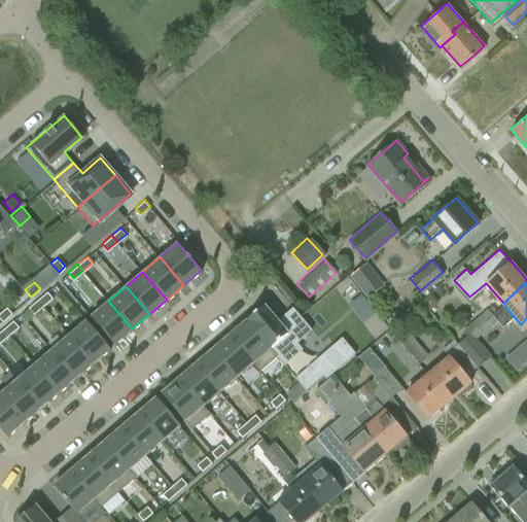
[(47,290),(37,299),(43,305),(53,297),(47,290)]
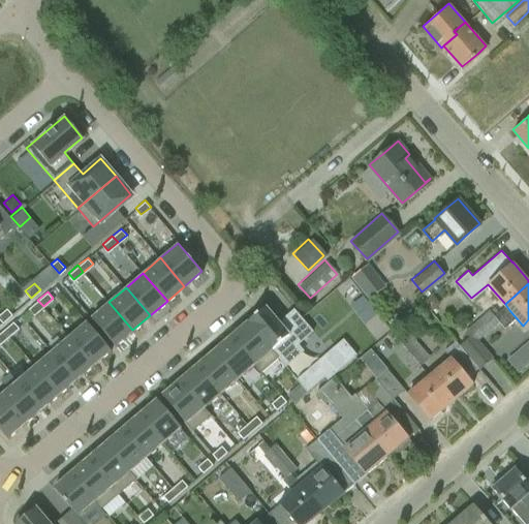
[(432,291),(424,299),(431,307),(439,300),(432,291)]
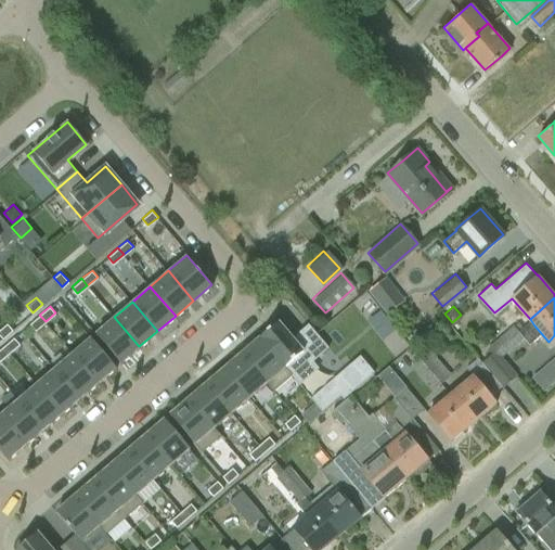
[(39,315),(29,322),(35,330),(46,321),(39,315)]
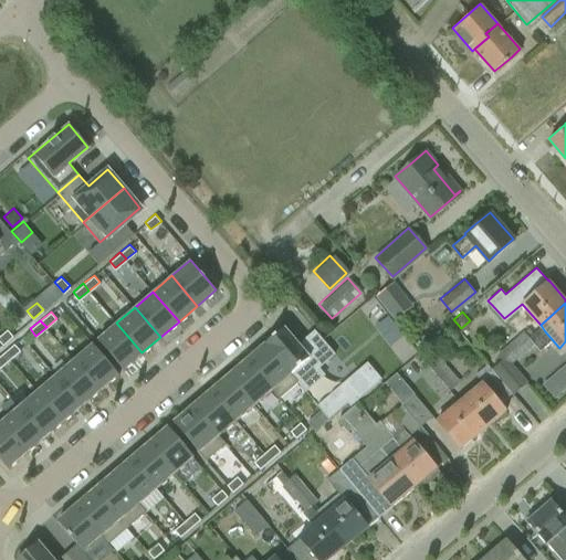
[(116,323),(97,338),(123,369),(142,352),(116,323)]
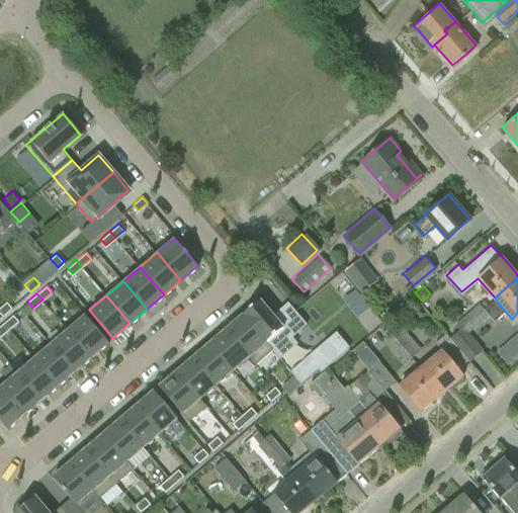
[(243,313),(272,348),(272,349),(306,321),(288,301),(272,314),(259,298),(243,313)]
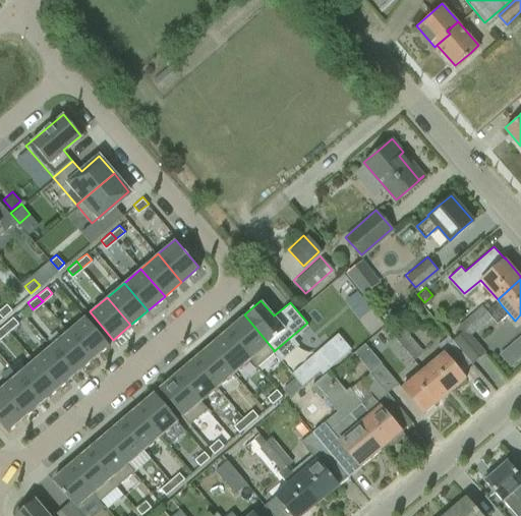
[(6,302),(0,307),(0,312),(2,317),(11,308),(6,302)]
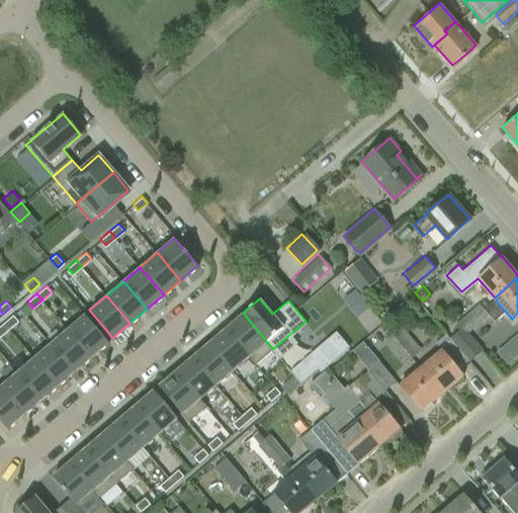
[(480,303),(468,313),(471,317),(470,319),(475,324),(488,313),(480,303)]
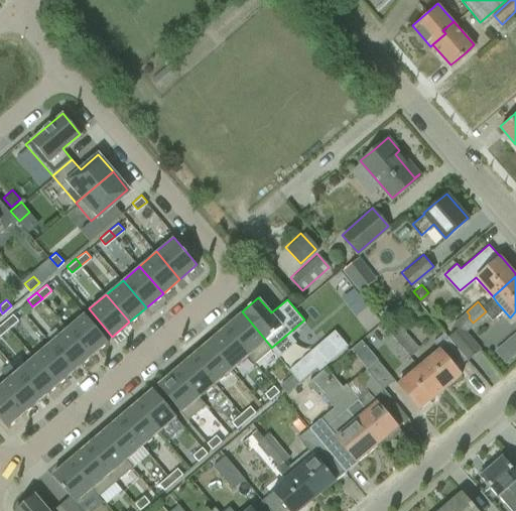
[(225,327),(224,327),(247,355),(254,362),(271,347),(242,311),(225,327)]
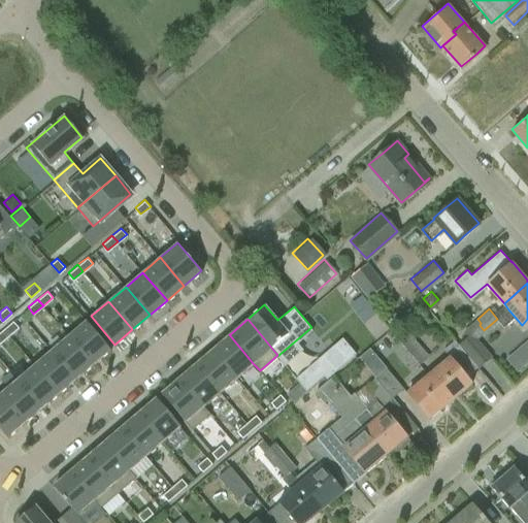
[(472,340),(475,337),(484,330),(480,325),(481,323),(477,319),(454,338),(458,342),(468,334),(472,340)]
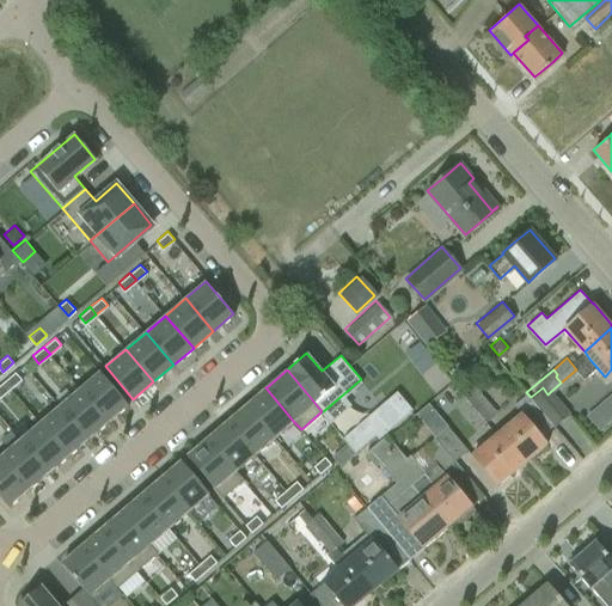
[(16,371),(4,380),(11,387),(22,378),(16,371)]
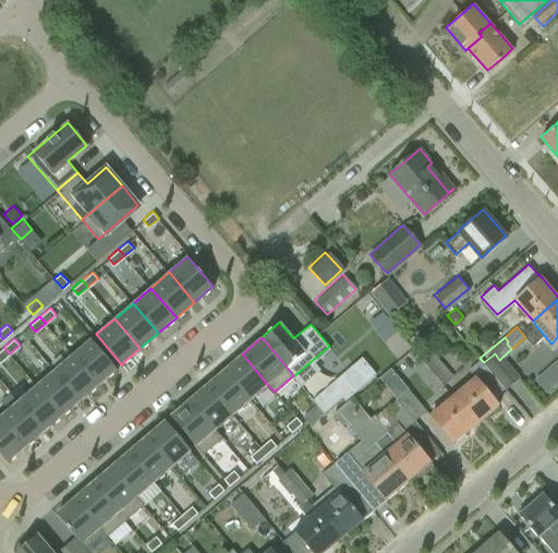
[(92,338),(73,353),(98,384),(117,368),(92,338)]
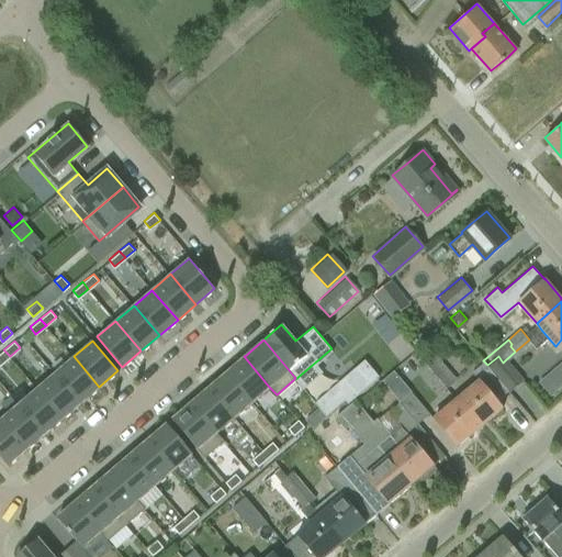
[(0,363),(10,356),(3,349),(0,352),(0,363)]
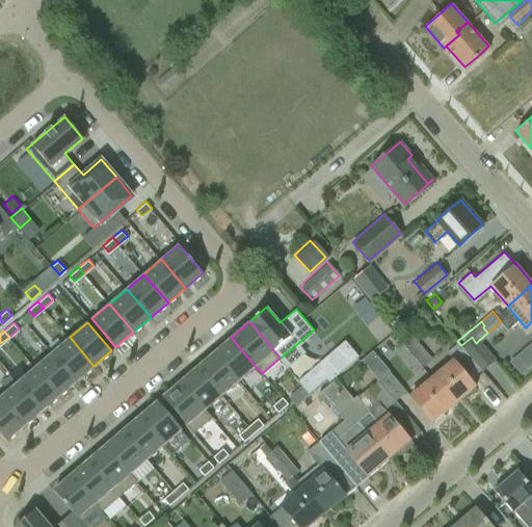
[(413,353),(417,349),(405,336),(396,343),(406,356),(410,351),(413,353)]
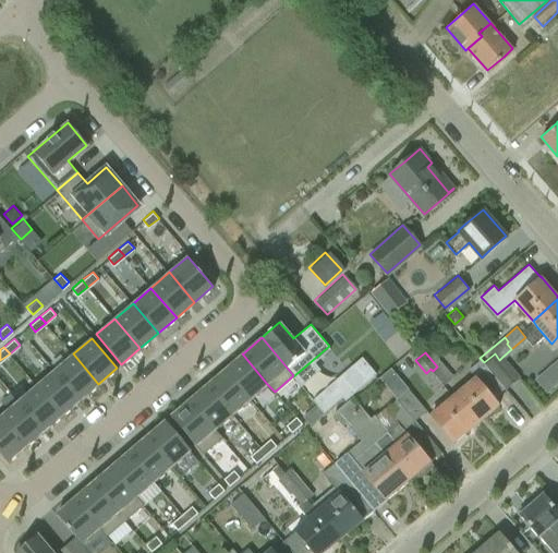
[(73,353),(55,370),(80,399),(98,384),(73,353)]
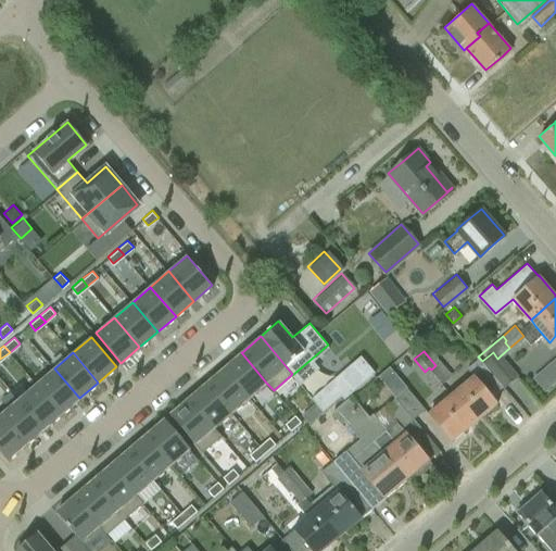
[(250,397),(266,383),(241,352),(224,367),(250,397)]
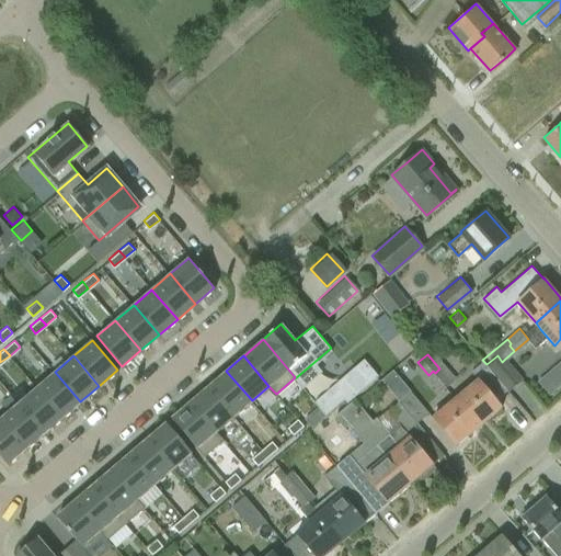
[(497,355),(487,364),(491,369),(508,388),(522,377),(505,359),(502,362),(497,355)]
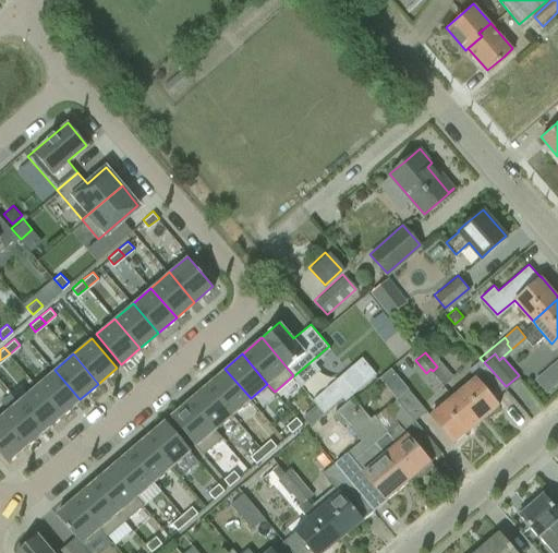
[(362,355),(338,375),(353,392),(376,372),(362,355)]
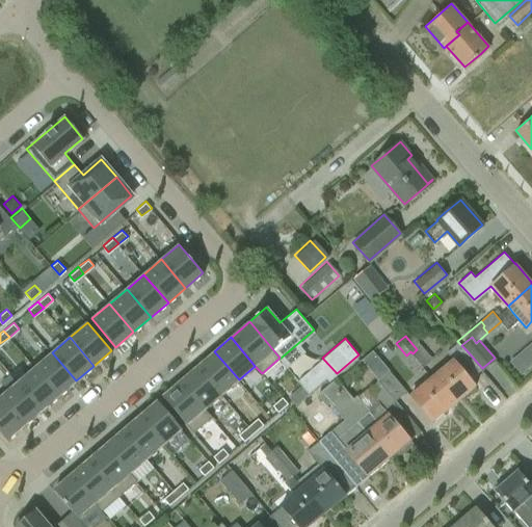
[(457,341),(447,350),(454,359),(466,349),(461,345),(457,341)]
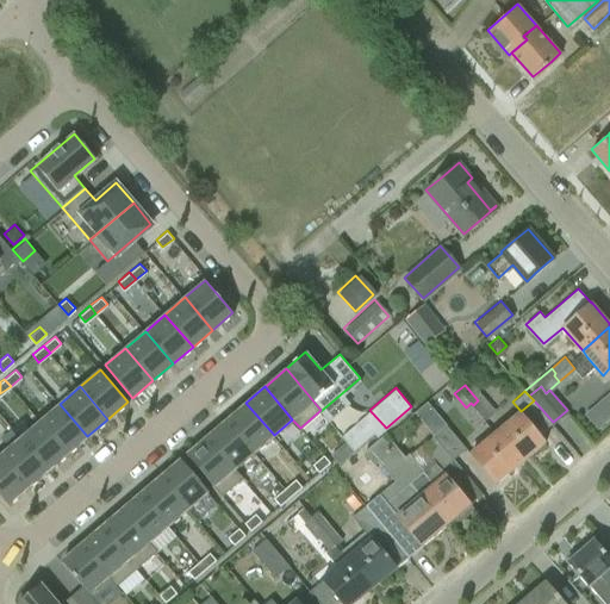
[(471,403),(466,408),(479,423),(484,418),(490,415),(478,400),(473,405),(471,403)]
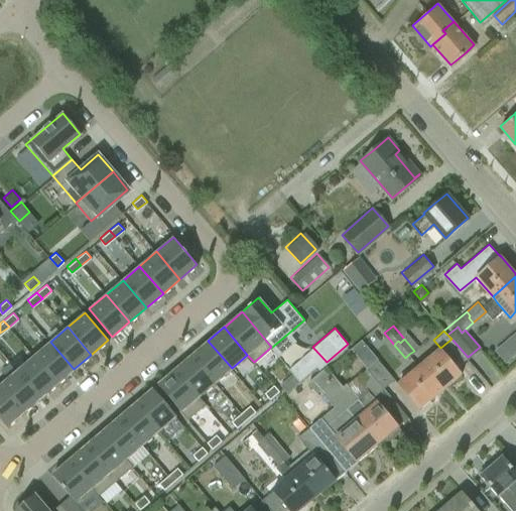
[(515,352),(505,339),(494,349),(505,361),(515,352)]
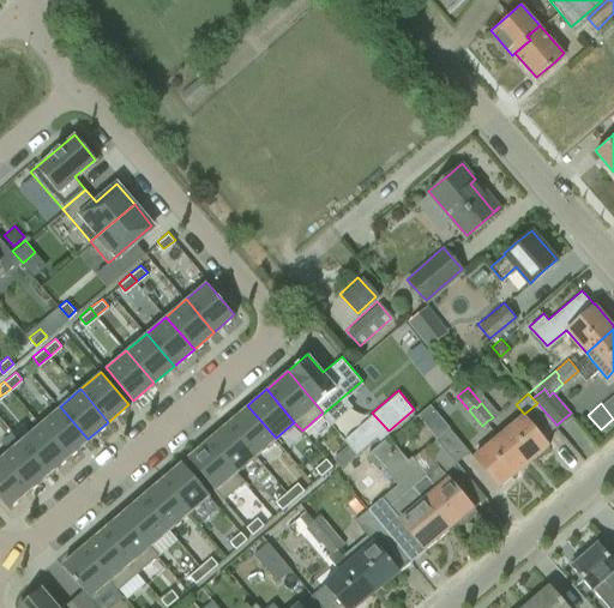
[(256,455),(276,438),(247,405),(228,422),(256,455)]
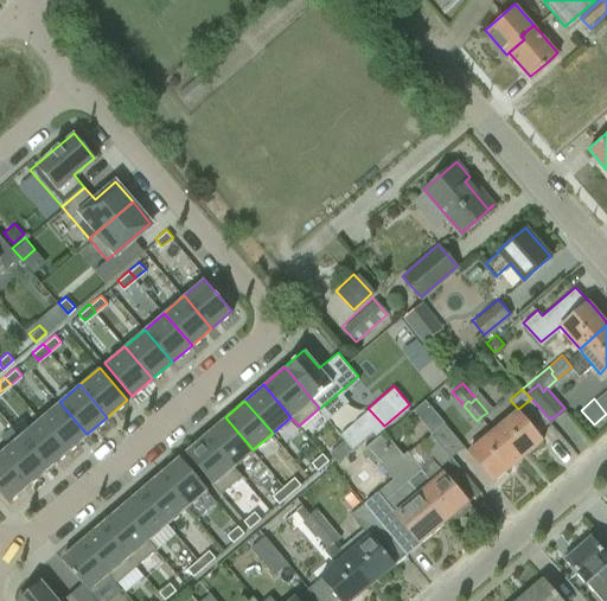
[(59,402),(40,419),(68,451),(87,434),(59,402)]
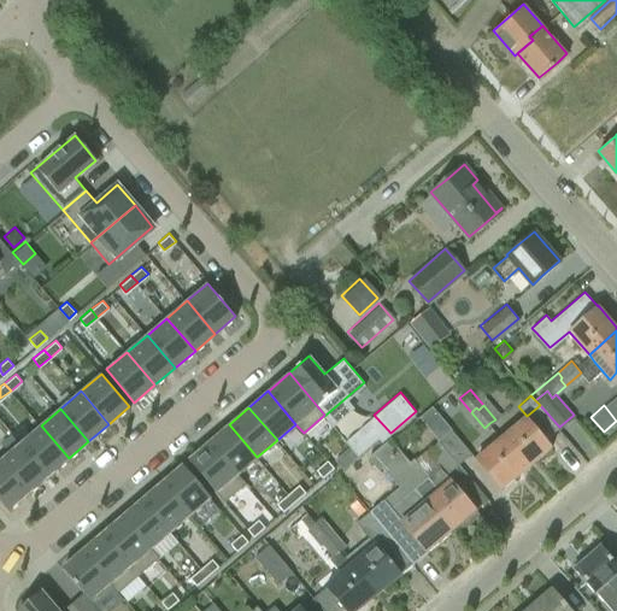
[(500,435),(527,466),(551,446),(524,415),(500,435)]
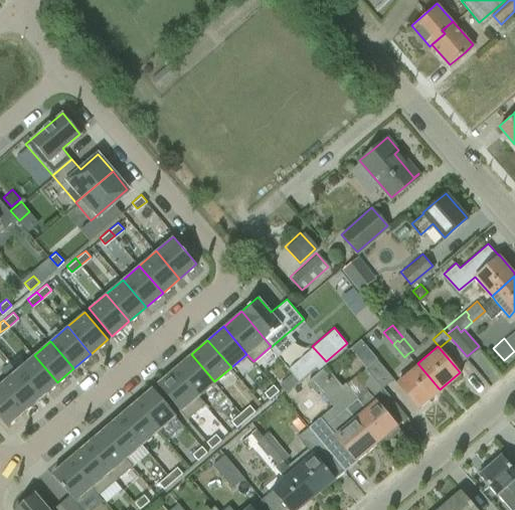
[(175,367),(199,394),(214,381),(191,354),(175,367)]
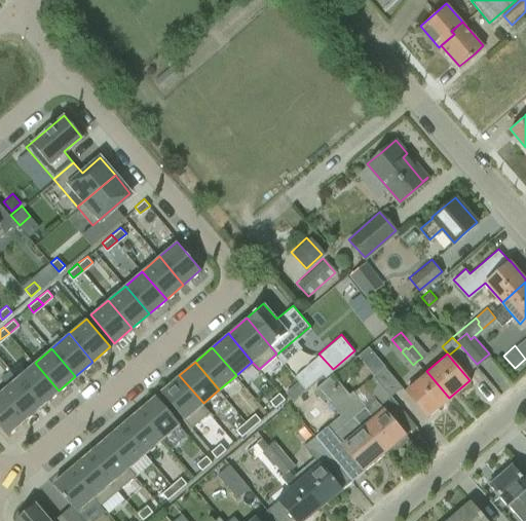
[(35,363),(17,377),(41,406),(59,391),(35,363)]
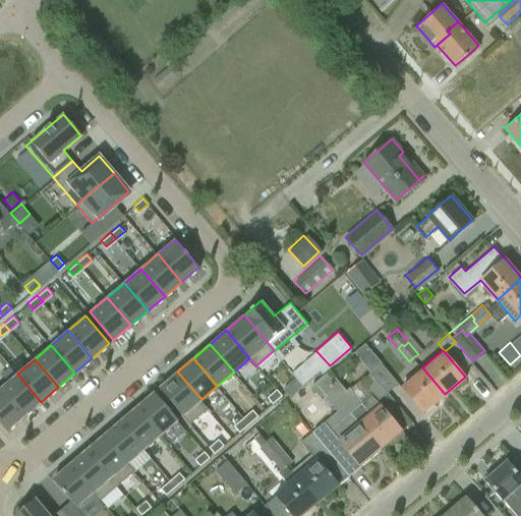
[(386,390),(398,380),(382,360),(369,370),(386,390)]
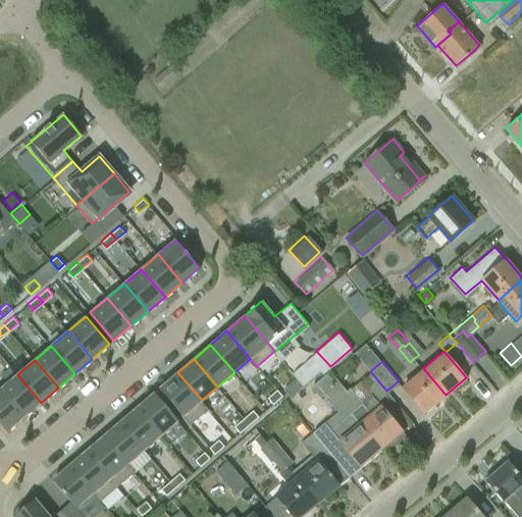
[(402,385),(411,397),(424,412),(446,395),(423,368),(402,385)]
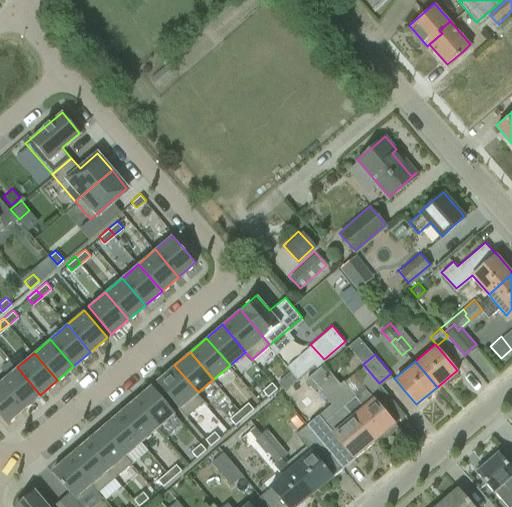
[(395,422),(369,392),(379,383),(363,364),(353,372),(364,385),(354,393),(343,379),(340,382),(332,372),(324,363),(315,370),(323,379),(318,383),(328,394),(333,390),(334,392),(340,388),(349,399),(344,403),(353,414),(374,440),(395,422)]
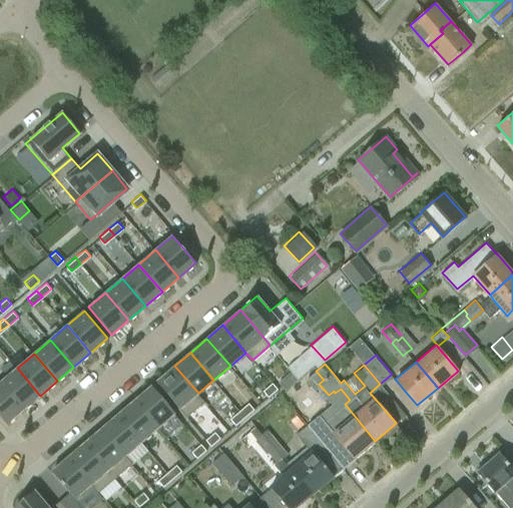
[(156,381),(186,416),(204,401),(198,393),(174,366),(156,381)]
